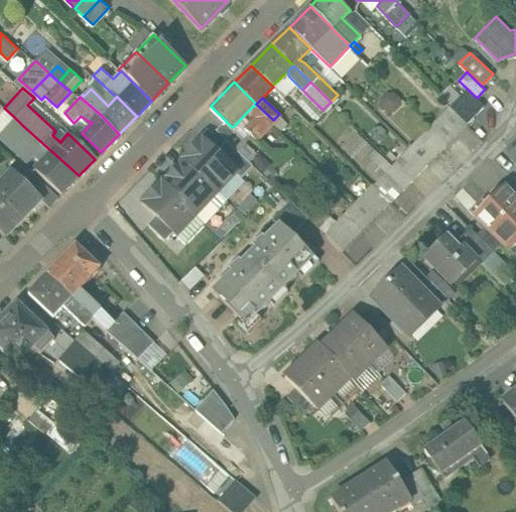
[(273,120),(256,104),(252,107),(258,113),(247,123),(259,135),(274,120),(273,120)]
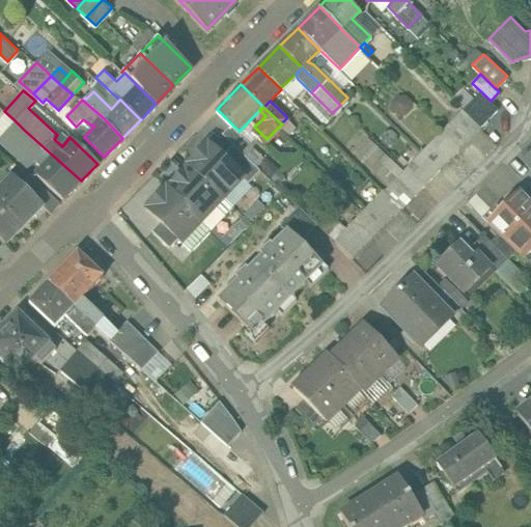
[(464,108),(443,129),(460,146),(480,126),(464,108)]
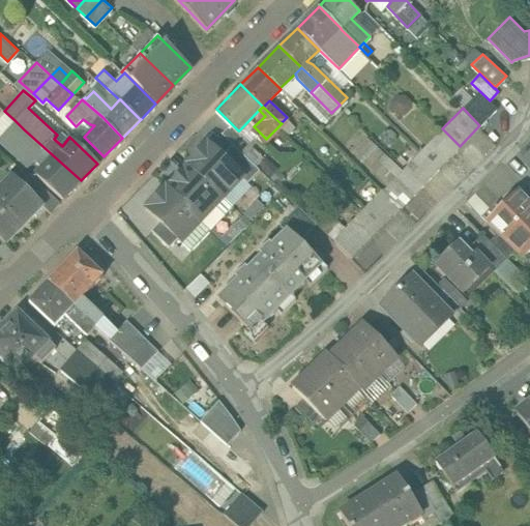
[(293,123),(287,117),(281,123),(282,123),(287,129),(293,123)]
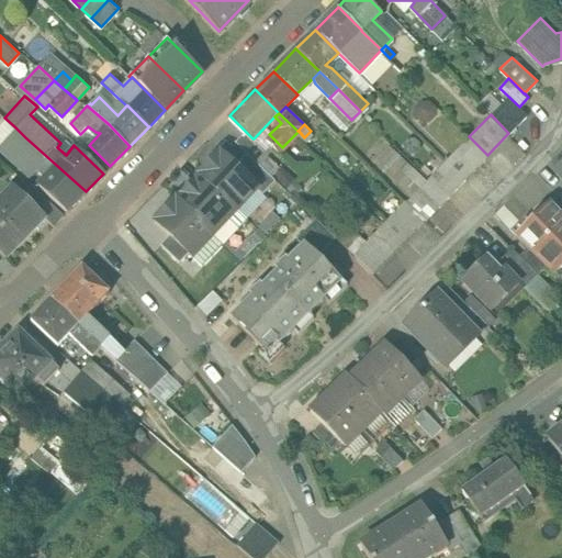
[(86,191),(25,137),(15,127),(0,143),(0,144),(15,158),(14,160),(30,176),(36,168),(45,175),(37,183),(67,210),(86,191)]
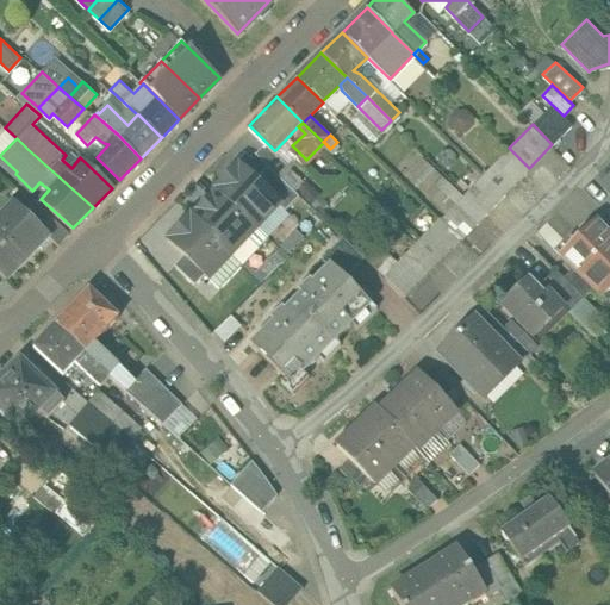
[(287,163),(275,150),(274,150),(265,141),(255,151),(268,163),(278,173),(287,163)]
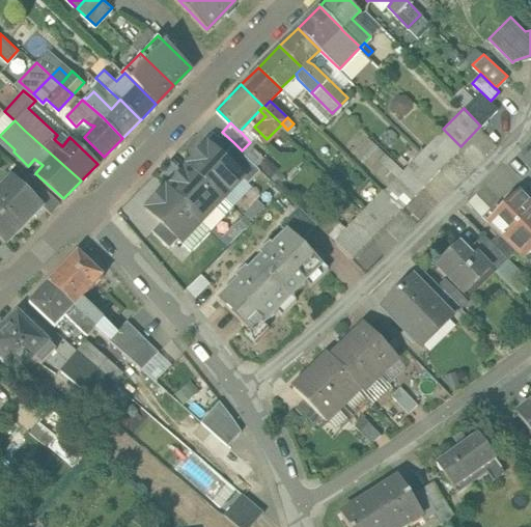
[(460,146),(443,129),(422,150),(440,167),(460,146)]
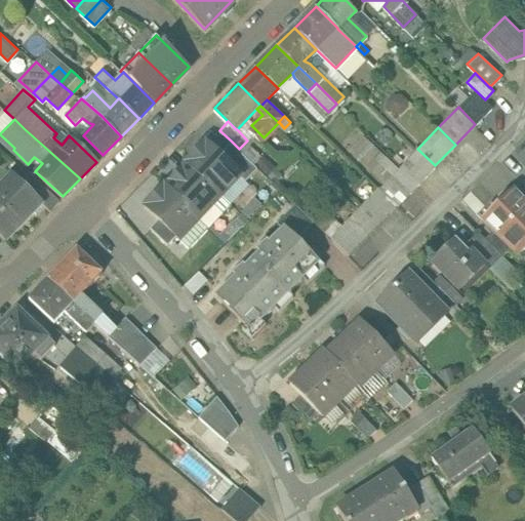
[(219,153),(205,139),(186,160),(187,161),(188,161),(221,194),(240,174),(241,173),(219,153)]
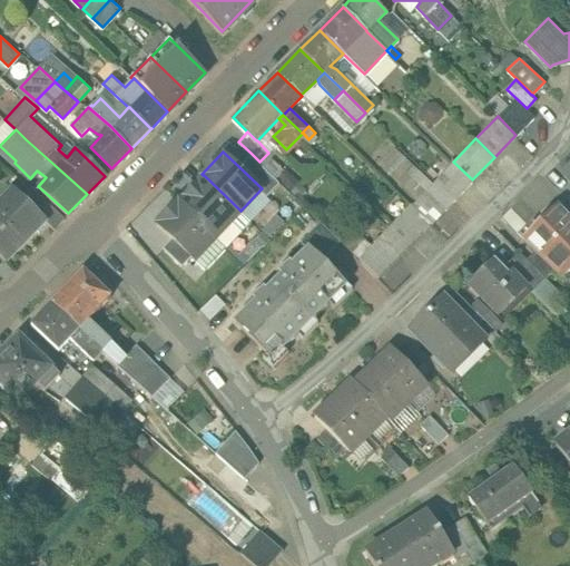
[(259,162),(251,153),(238,166),(262,188),(261,189),(266,195),(279,181),(259,162)]
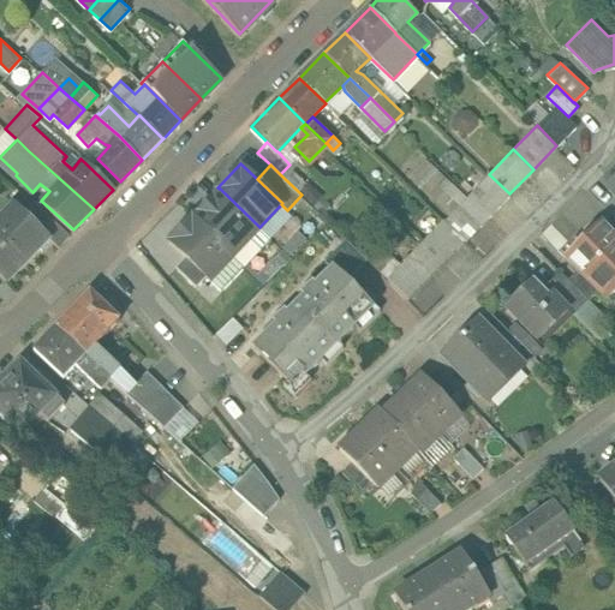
[(509,193),(489,174),(470,193),(491,213),(509,193)]
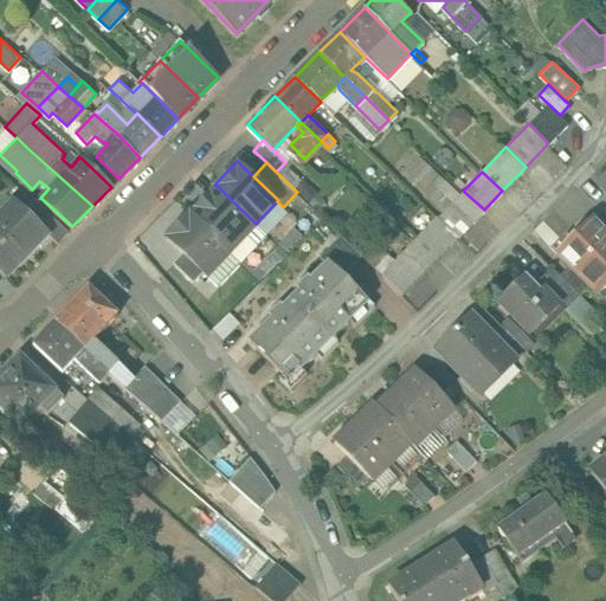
[(256,224),(217,186),(216,186),(191,213),(230,251),(240,260),(266,233),(256,224)]
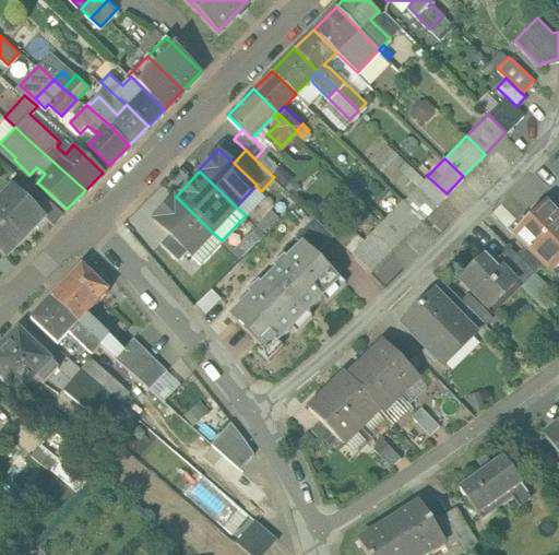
[(447,193),(427,176),(418,185),(437,203),(447,193)]
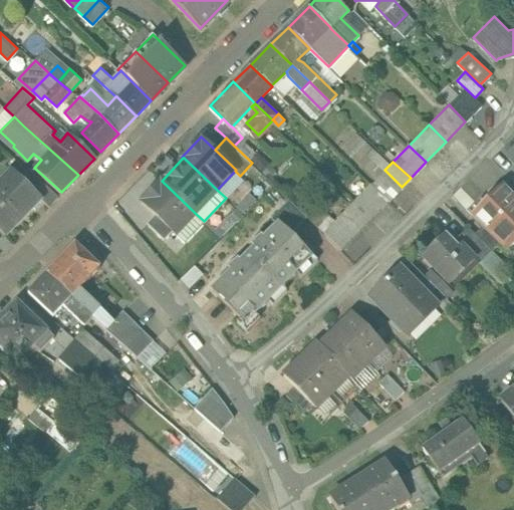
[(402,187),(384,170),(372,183),(389,198),(390,200),(402,187)]
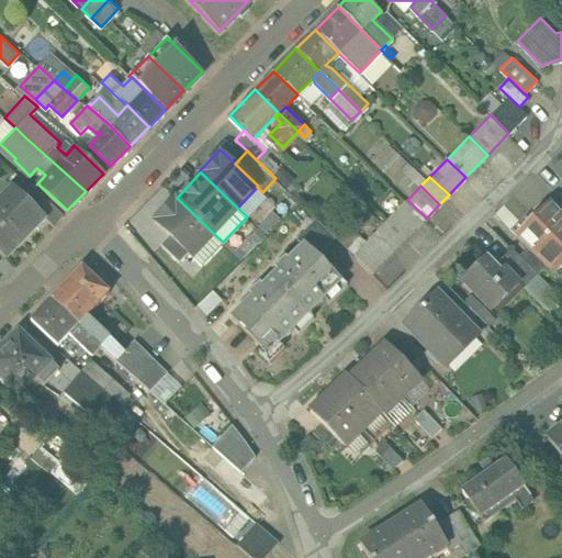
[(34,207),(13,187),(0,199),(0,249),(6,255),(44,216),(34,207)]
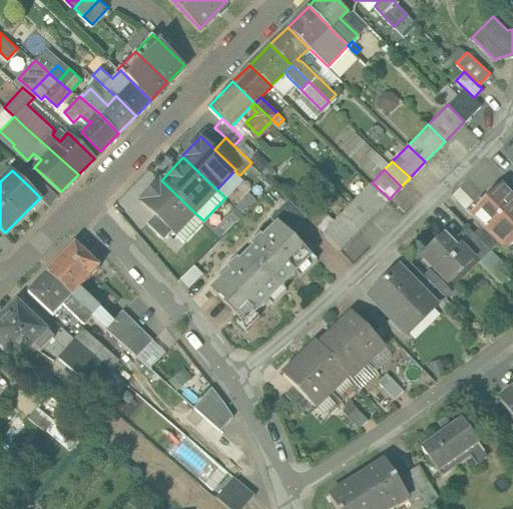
[(58,194),(41,178),(31,188),(40,197),(48,204),(58,194)]
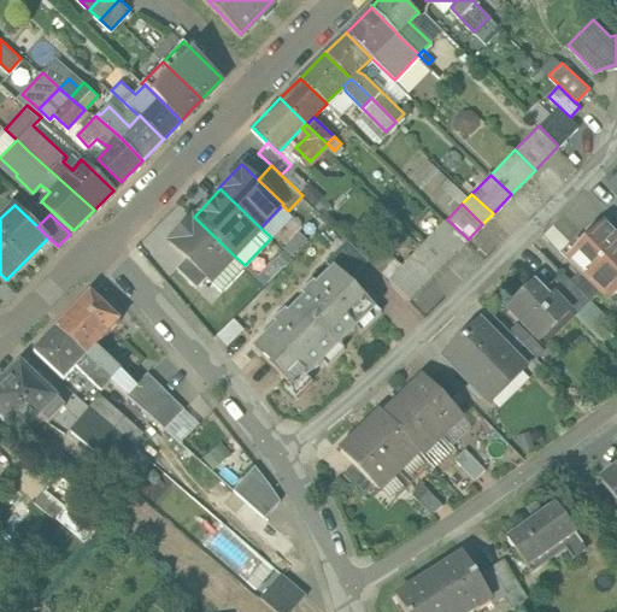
[(234,256),(194,217),(193,216),(170,240),(207,275),(211,280),(234,256)]
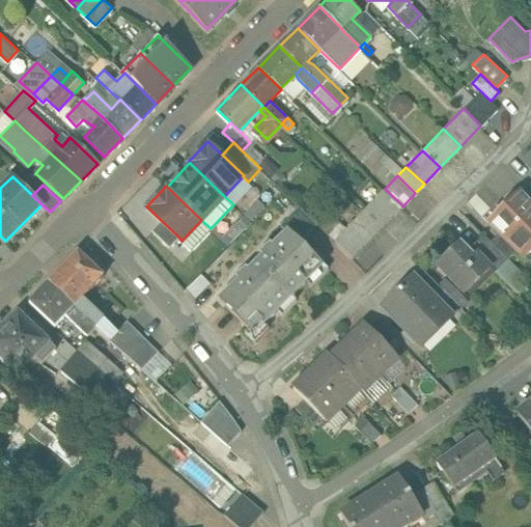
[(384,188),(366,205),(385,223),(401,204),(385,189),(384,188)]
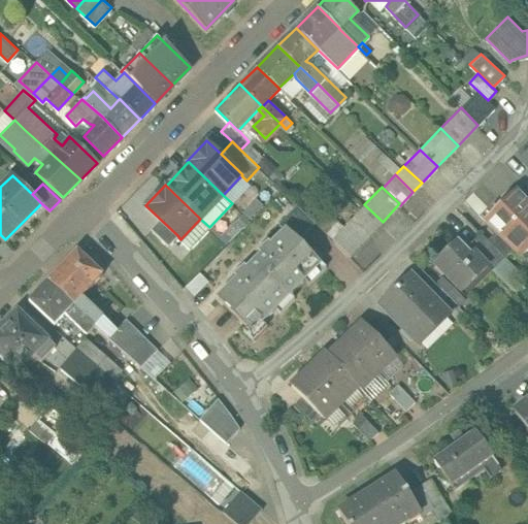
[(527,202),(515,189),(485,218),(496,230),(514,248),(521,255),(527,248),(527,202)]
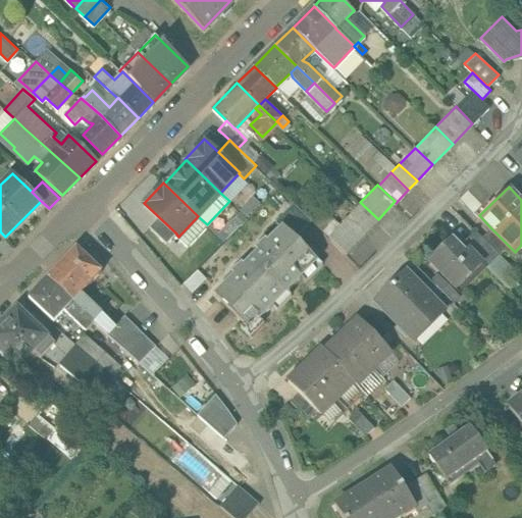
[(311,218),(293,201),(274,219),(280,225),(282,224),(294,236),(311,218)]
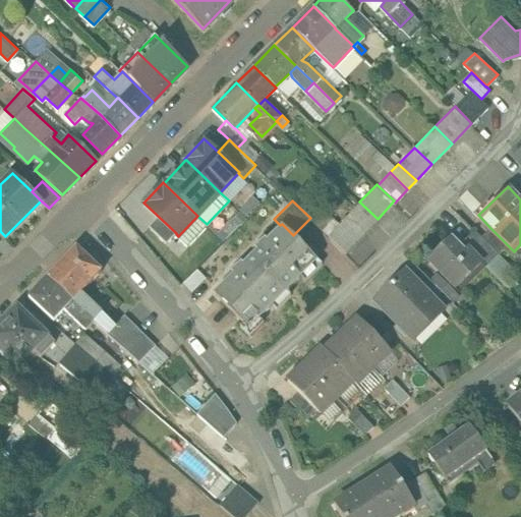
[(359,202),(329,234),(346,251),(378,219),(359,202)]
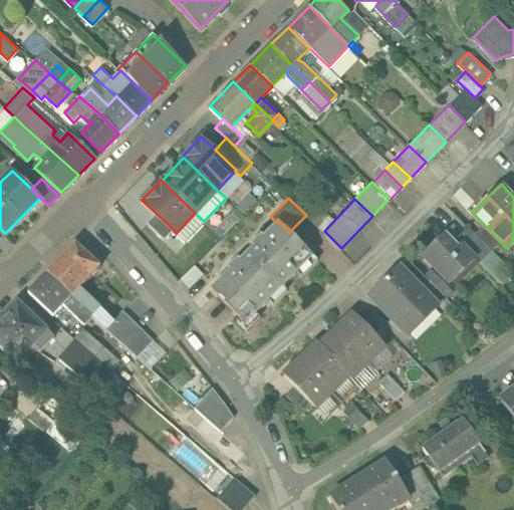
[(173,229),(155,213),(147,221),(165,238),(173,229)]
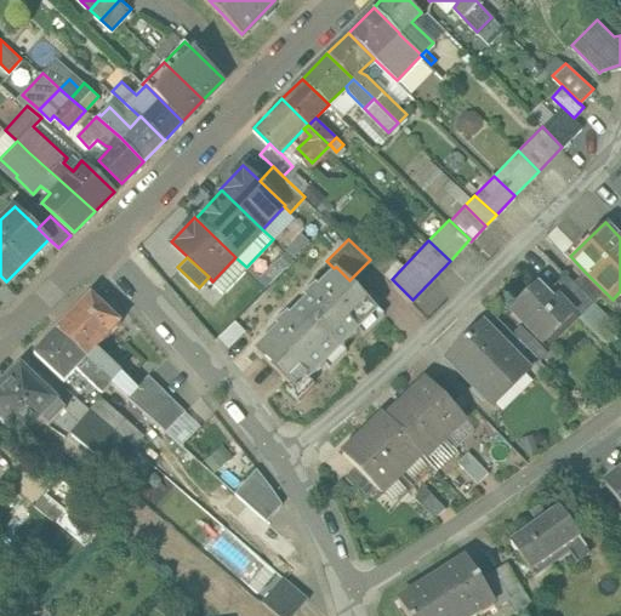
[(286,311),(275,321),(278,324),(255,347),(292,385),(305,372),(308,376),(358,326),(355,324),(374,306),(349,280),(336,267),(334,268),(317,285),(314,283),(303,294),(306,296),(289,314),(286,311)]
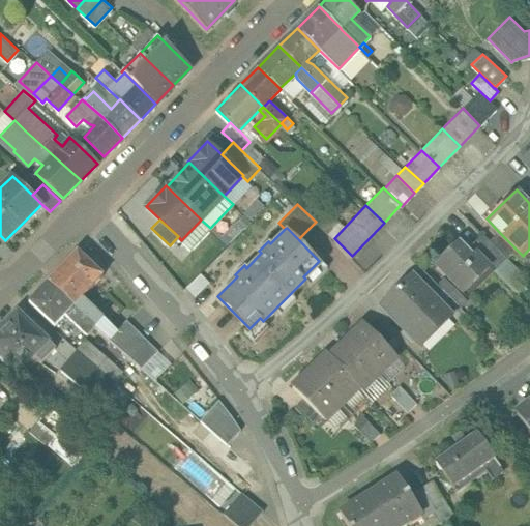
[(516,249),(498,231),(490,239),(507,257),(516,249)]
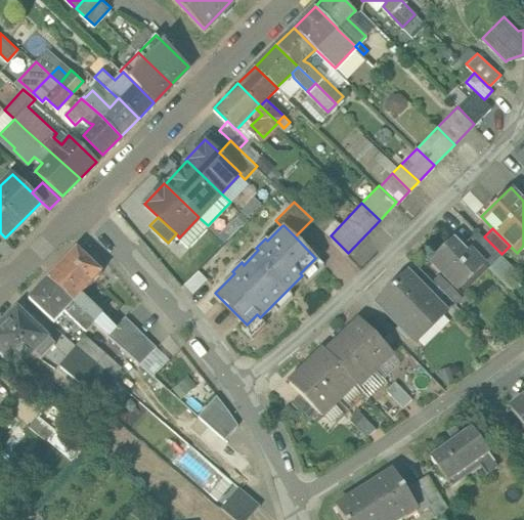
[(501,254),(484,236),(474,247),(491,264),(501,254)]
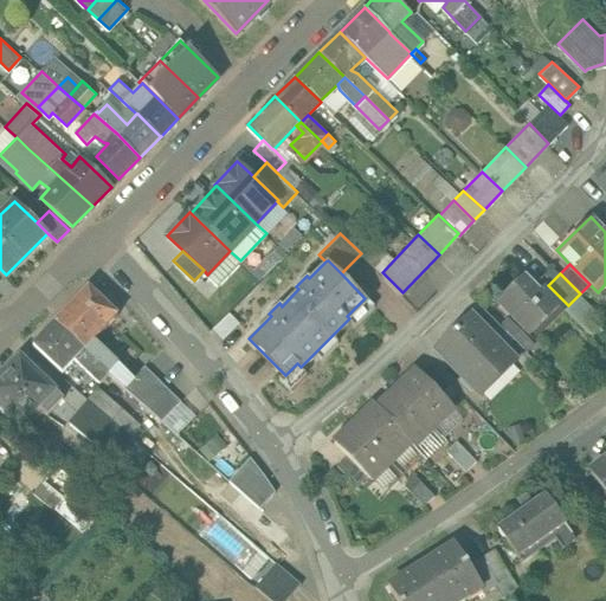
[(540,291),(524,276),(498,301),(530,333),(560,304),(545,288),(540,291)]
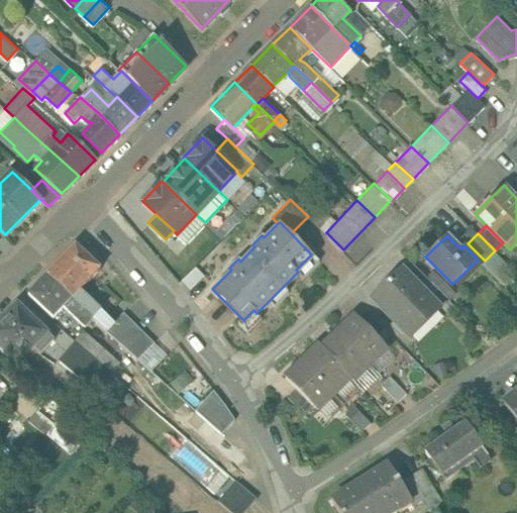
[(113,320),(79,288),(100,266),(75,241),(45,273),(71,296),(93,316),(106,328),(113,321),(113,320)]
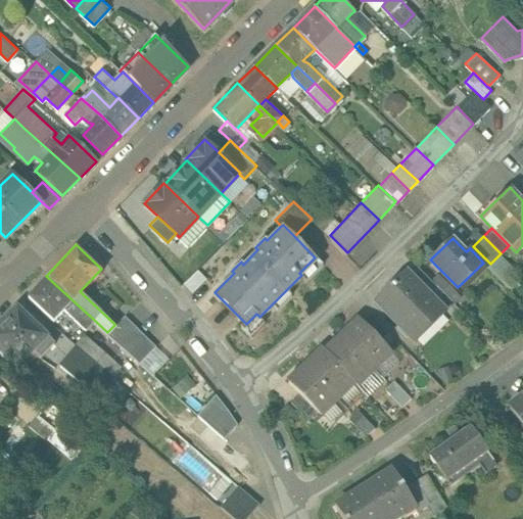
[(444,292),(420,268),(411,276),(435,301),(444,292)]
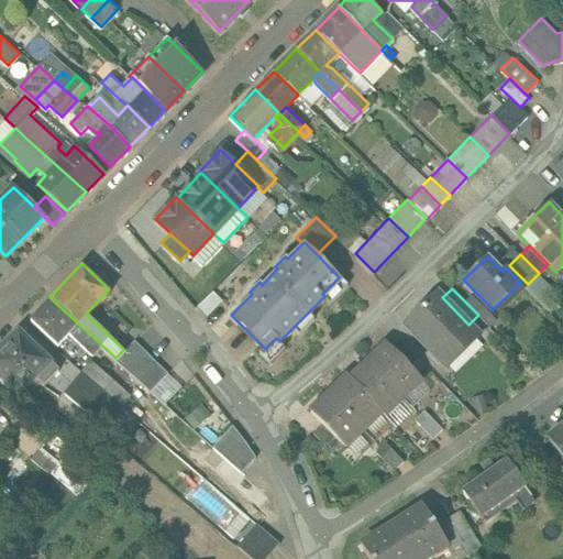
[(77,322),(50,297),(31,318),(58,343),(68,332),(77,322)]
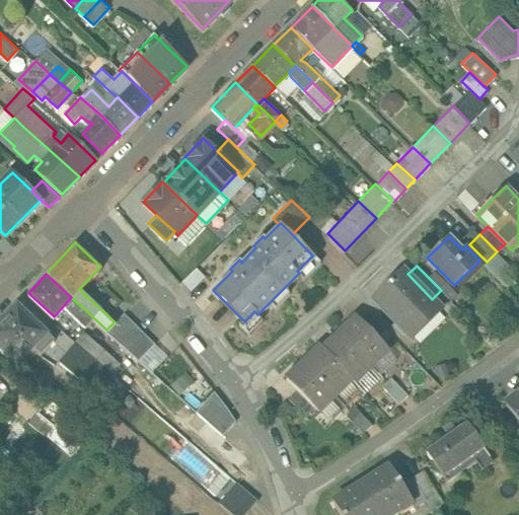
[(408,274),(399,282),(395,278),(374,298),(412,338),(414,336),(410,332),(436,306),(440,310),(442,309),(432,299),(408,274)]
